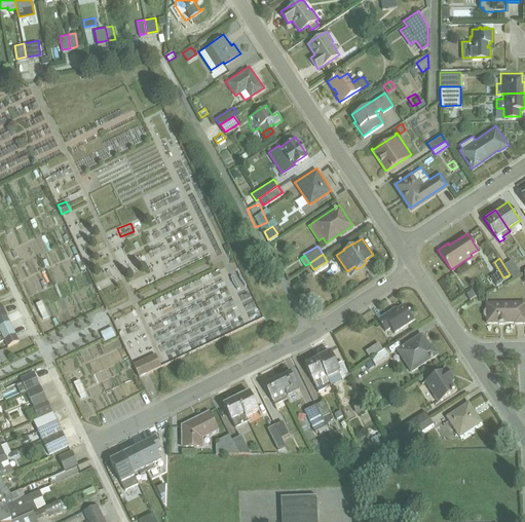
[(511,258),(503,262),(512,275),(520,271),(511,258)]
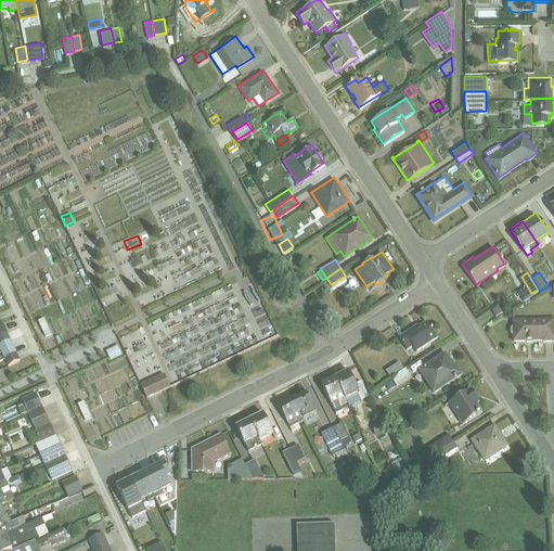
[(498,304),(491,308),(495,315),(501,310),(498,304)]
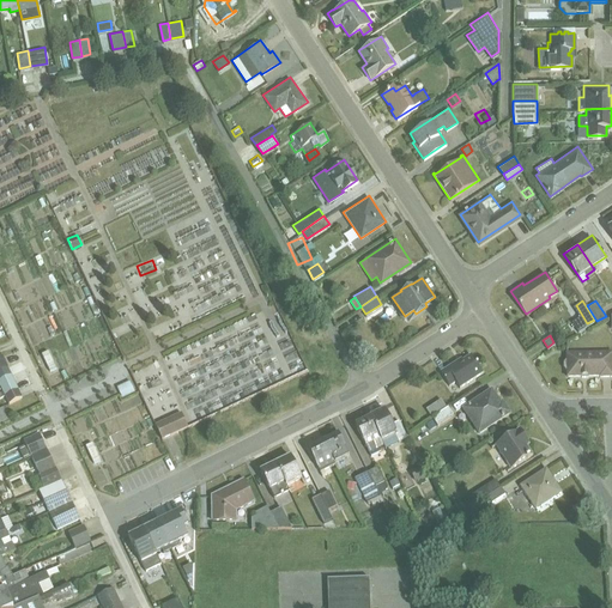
[(47,348),(41,352),(49,369),(55,366),(47,348)]
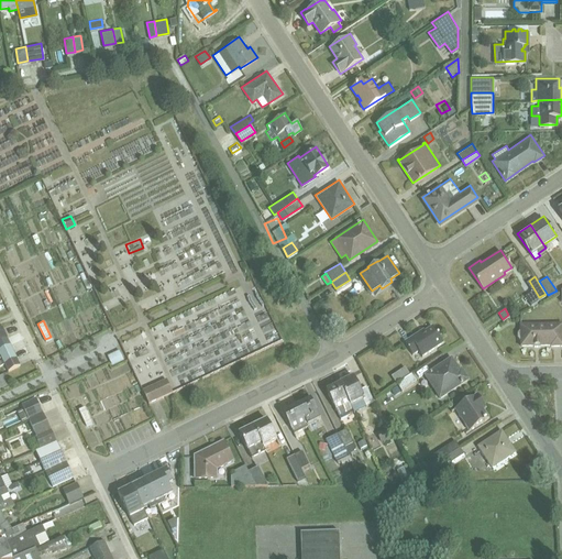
[(519,328),(517,331),(517,336),(520,338),(520,343),(533,343),(533,344),(539,344),(539,343),(550,343),(550,344),(561,343),(561,321),(519,322),(519,328)]
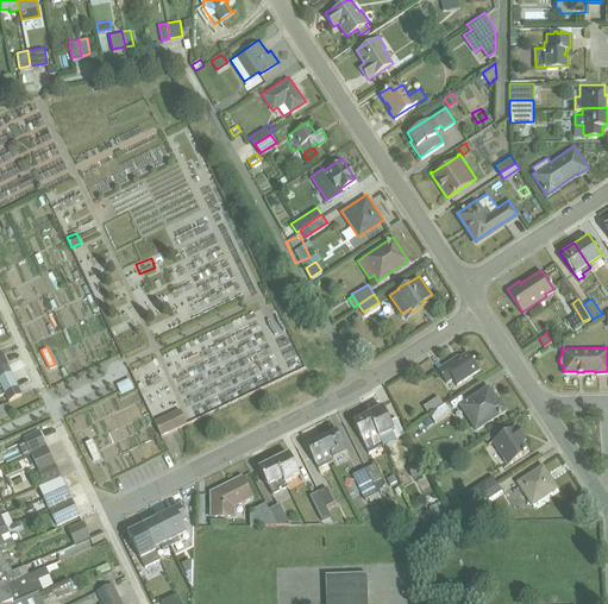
[(453,356),(437,367),(446,381),(451,377),(456,383),(478,367),(474,360),(474,359),(472,358),(467,350),(455,358),(453,356)]
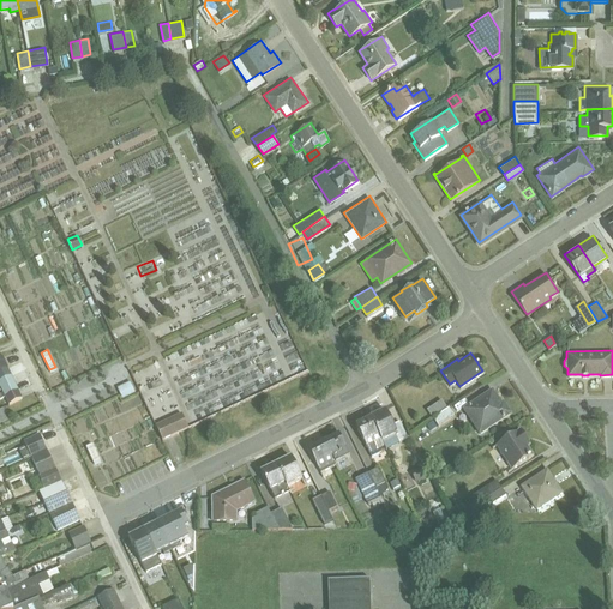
[(0,387),(14,380),(11,373),(0,378),(0,387)]
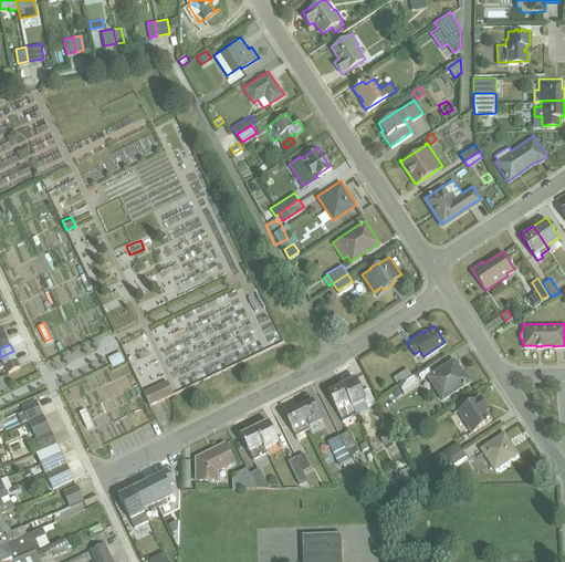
[(102,352),(106,363),(118,357),(114,347),(102,352)]
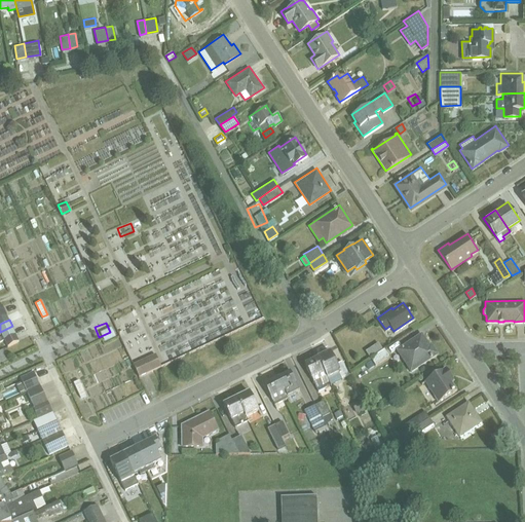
[(12,326),(0,332),(3,338),(14,332),(12,326)]
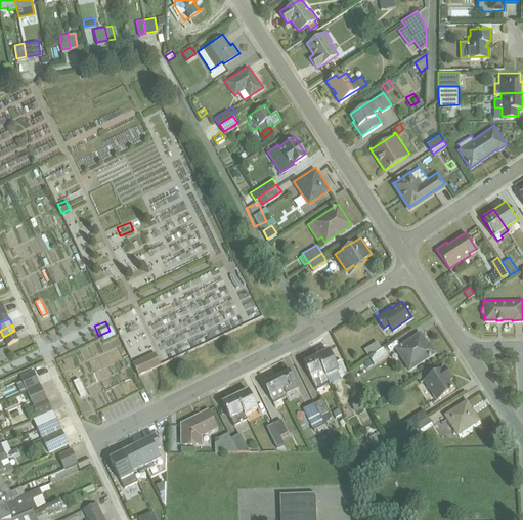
[(394,348),(390,350),(395,357),(399,355),(408,370),(436,351),(429,340),(427,341),(420,330),(394,347),(394,348)]
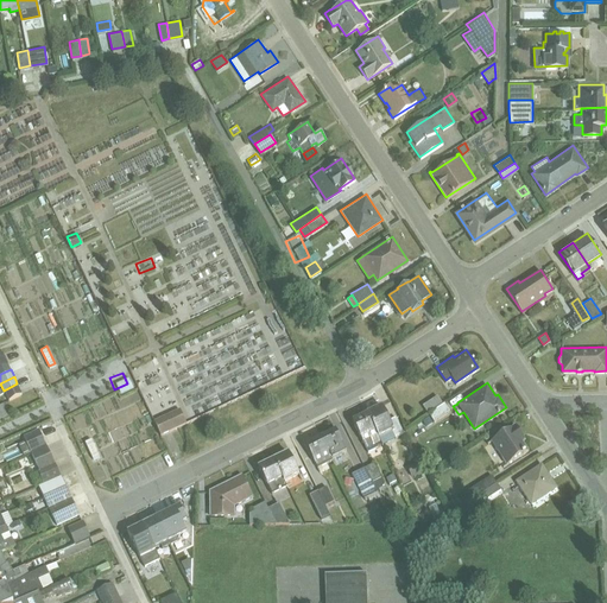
[(17,383),(4,391),(8,398),(21,392),(17,383)]
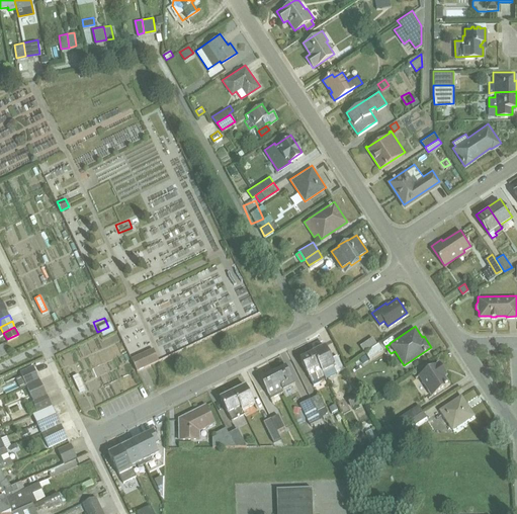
[(364,350),(376,342),(371,335),(359,343),(364,350)]
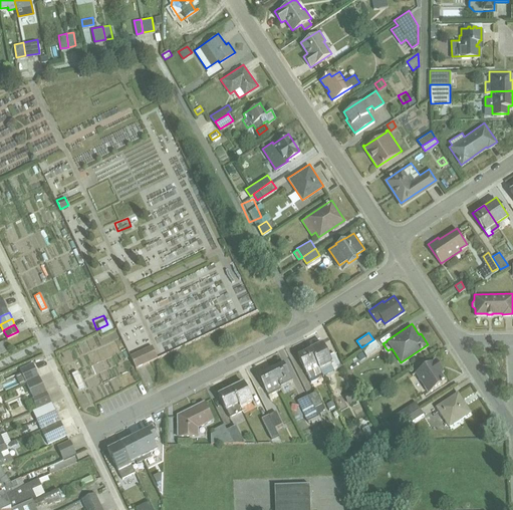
[(373,339),(361,347),(366,354),(379,346),(374,339),(373,339)]
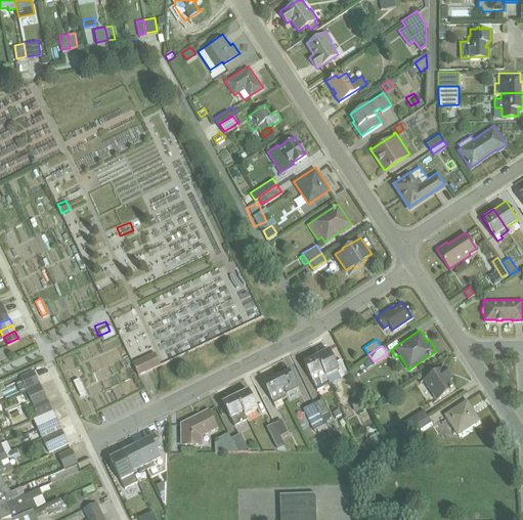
[(315,353),(329,381),(348,373),(340,357),(335,360),(329,347),(315,353)]
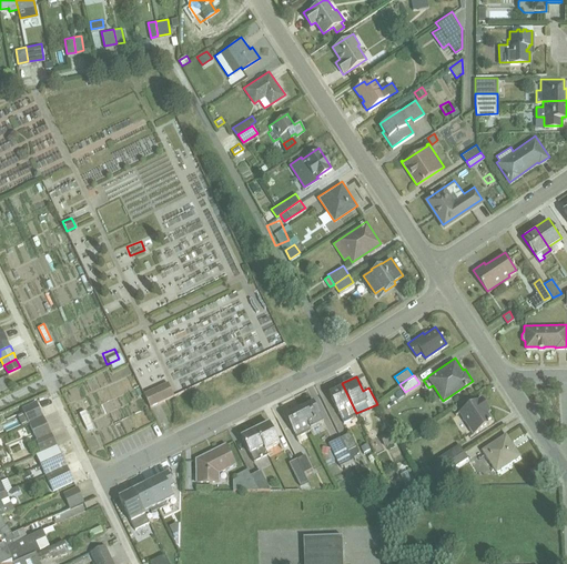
[(168,381),(143,392),(149,405),(173,394),(168,381)]
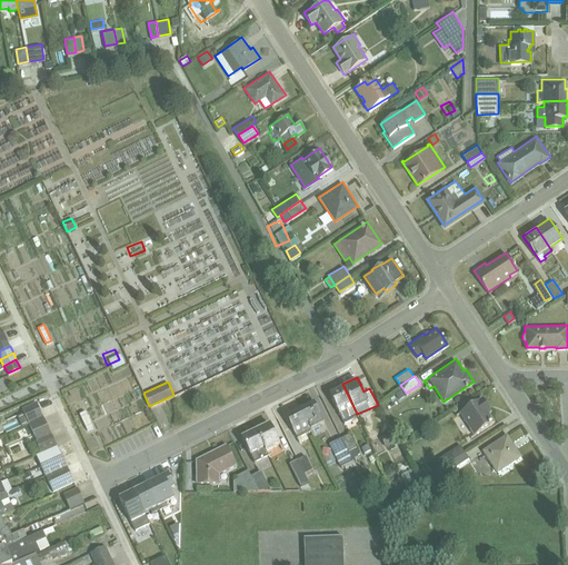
[(357,414),(342,384),(342,385),(329,392),(341,418),(344,422),(357,414)]
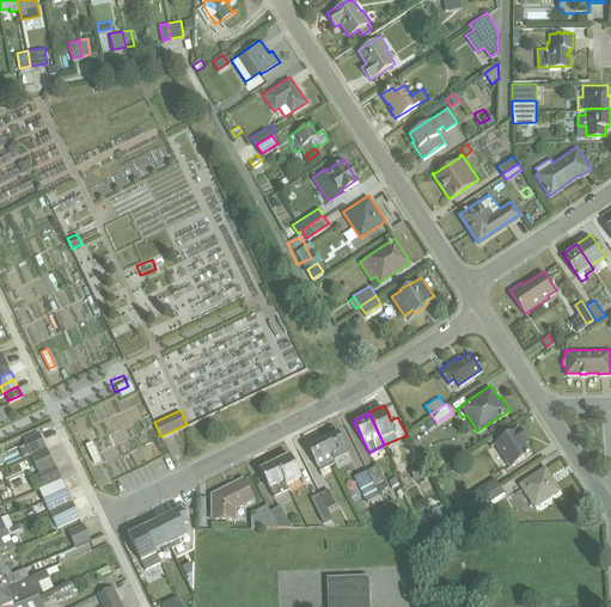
[(518,424),(493,441),(509,466),(532,451),(525,441),(529,440),(518,424)]
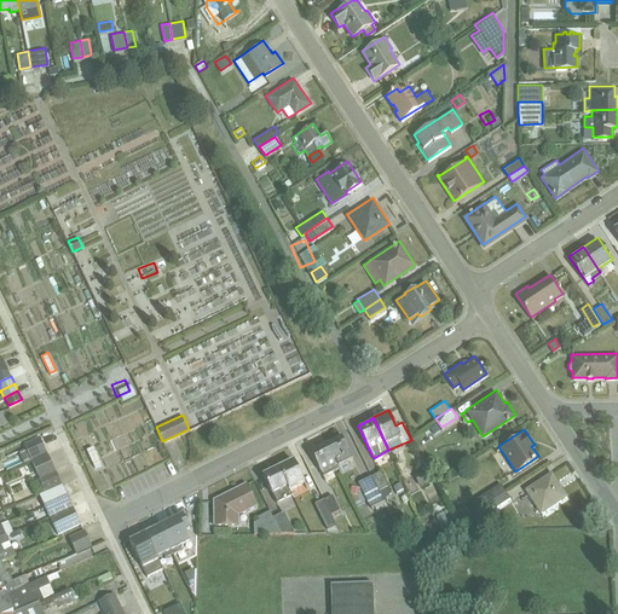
[(30,458),(46,451),(39,435),(23,442),(24,446),(18,450),(23,462),(30,458)]
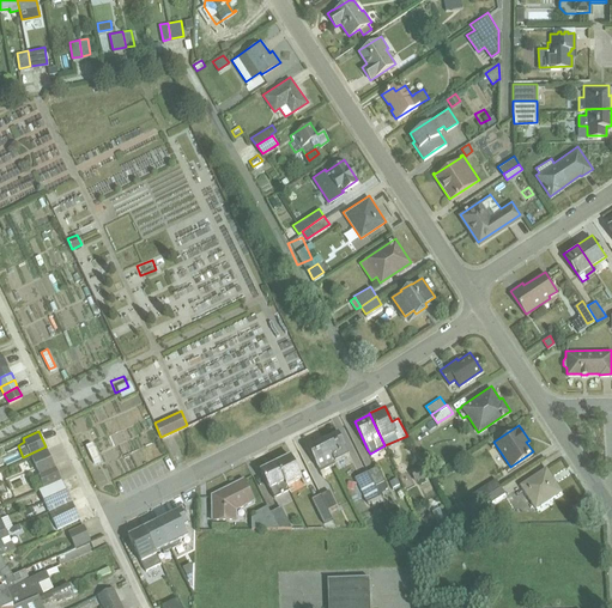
[(322,438),(334,461),(347,453),(337,431),(322,438)]
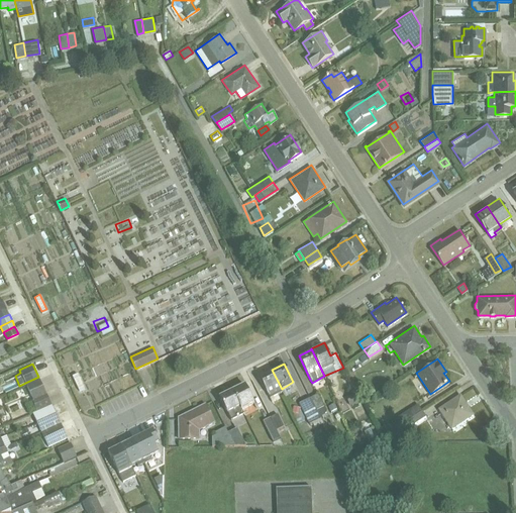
[(282,389),(272,370),(259,376),(270,396),(282,389)]
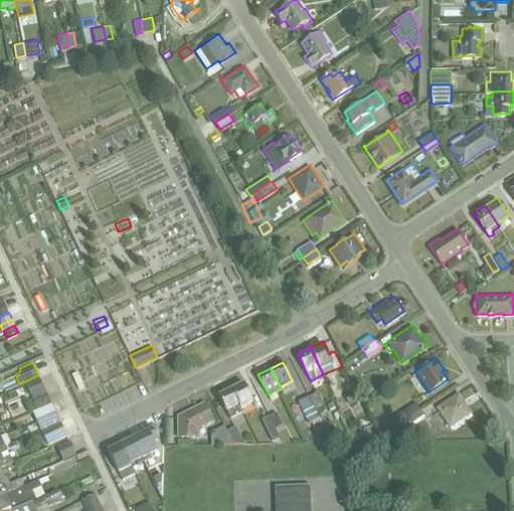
[(76,370),(71,372),(77,387),(83,384),(76,370)]
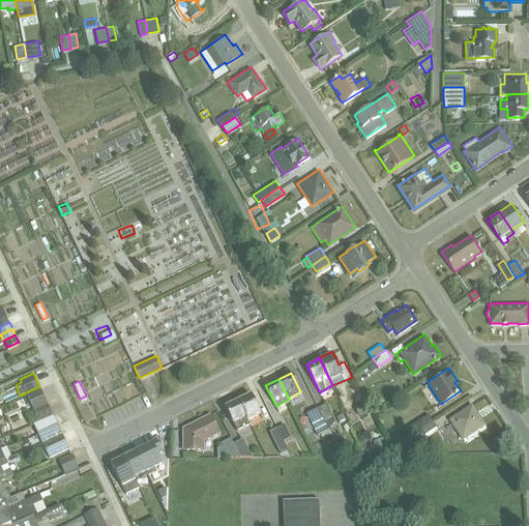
[(39,386),(26,392),(34,409),(48,403),(39,386)]
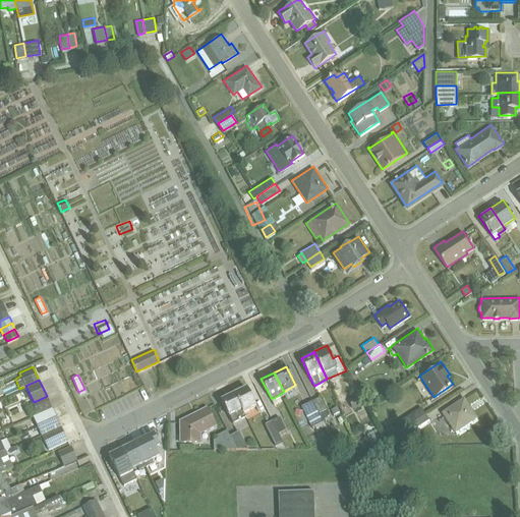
[(233,392),(243,411),(255,404),(246,386),(233,392)]
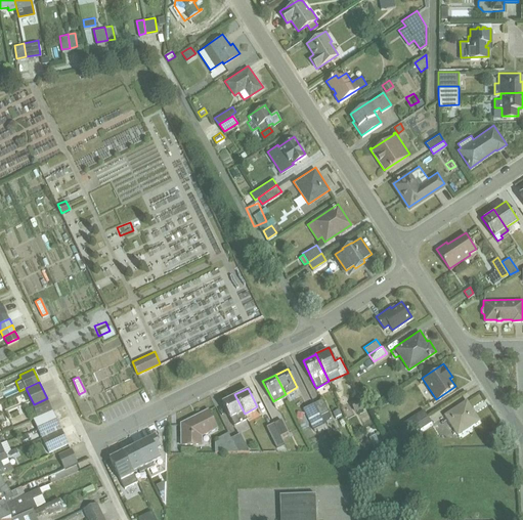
[(245,414),(234,394),(221,400),(233,424),(247,418),(245,414)]
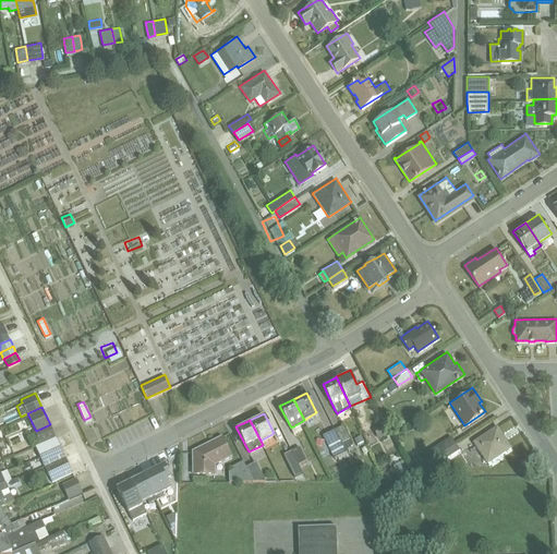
[(380,421),(372,425),(376,435),(378,434),(379,435),(385,433),(380,421)]
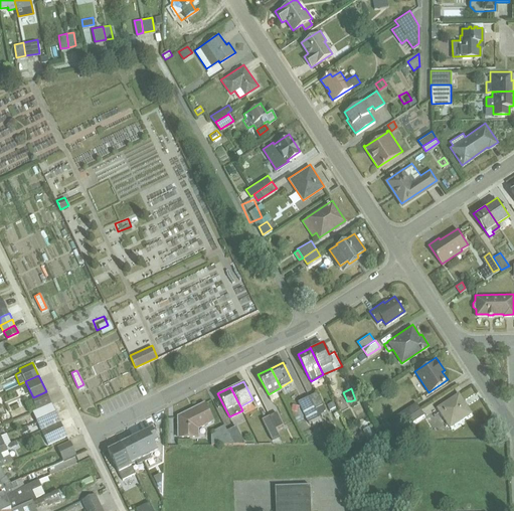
[(309,394),(319,415),(321,414),(320,410),(324,408),(322,403),(323,402),(317,389),(309,394)]
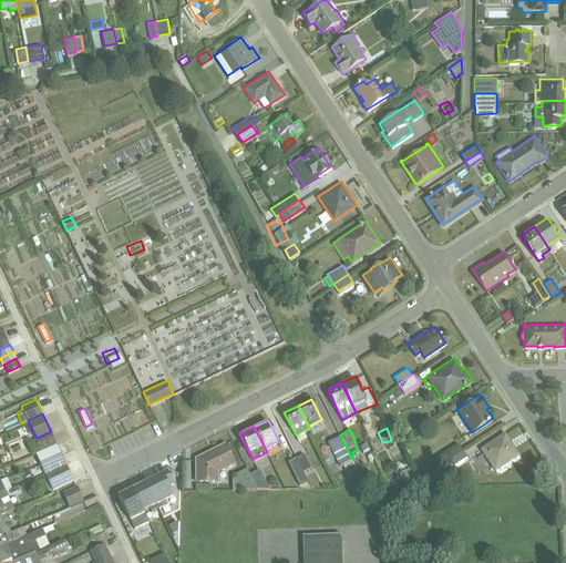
[(51,431),(37,438),(34,439),(40,450),(57,443),(51,431)]
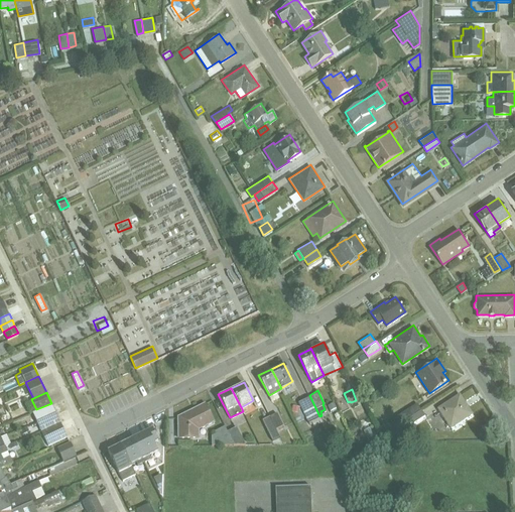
[(459,392),(436,407),(449,426),(471,412),(459,392)]
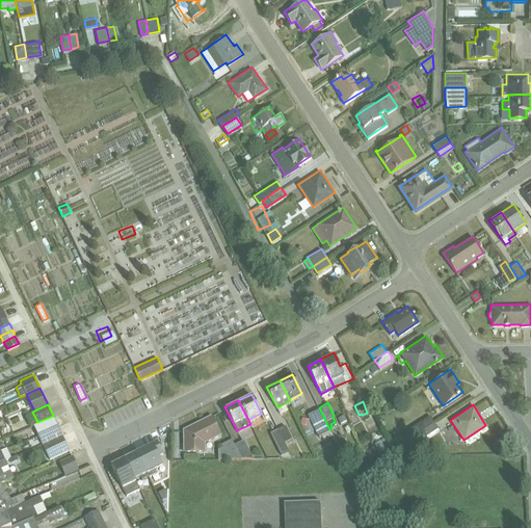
[(329,429),(319,407),(307,413),(318,436),(321,433),(323,438),(332,433),(329,429)]
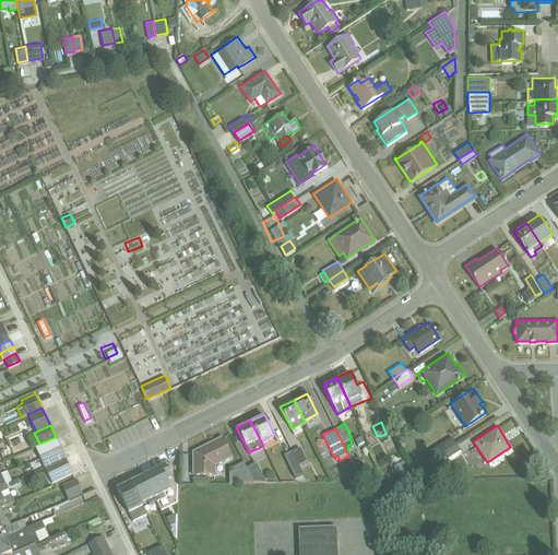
[(222,434),(191,449),(192,474),(216,473),(215,463),(233,456),(222,434)]
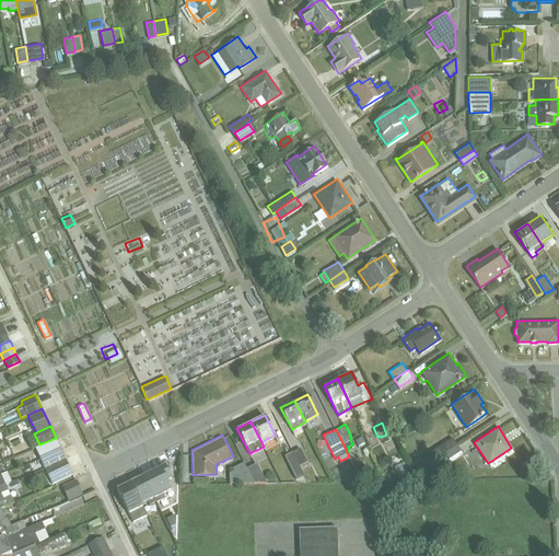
[(363,435),(354,439),(358,443),(365,440),(363,435)]
